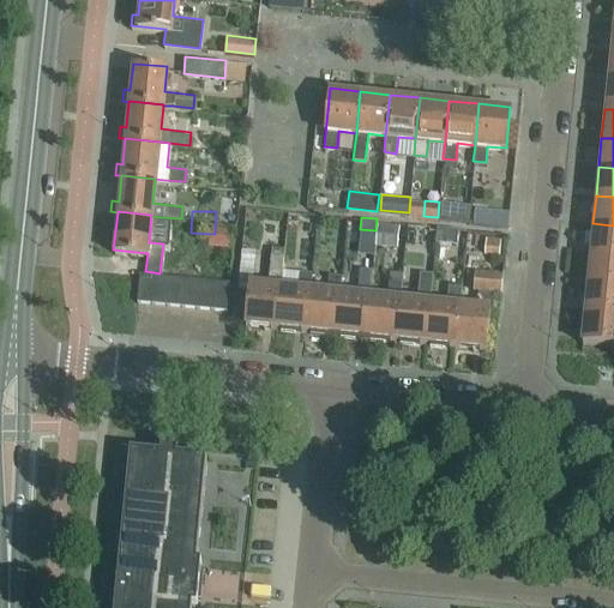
[(379,221),(377,241),(398,242),(399,222),(379,221)]
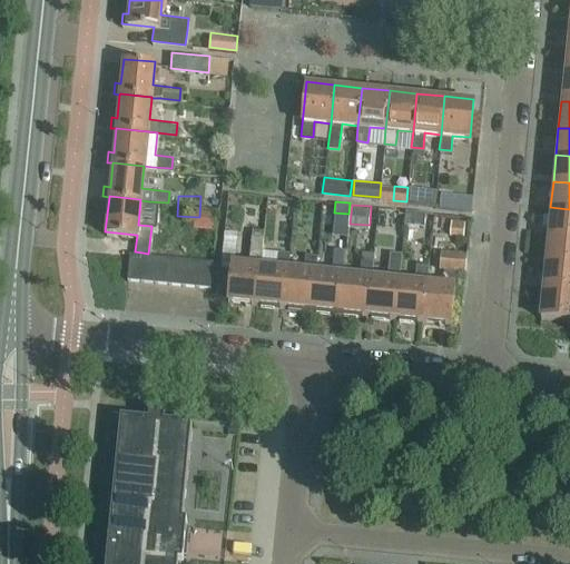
[(548,235),(569,236),(569,209),(550,207),(548,235)]
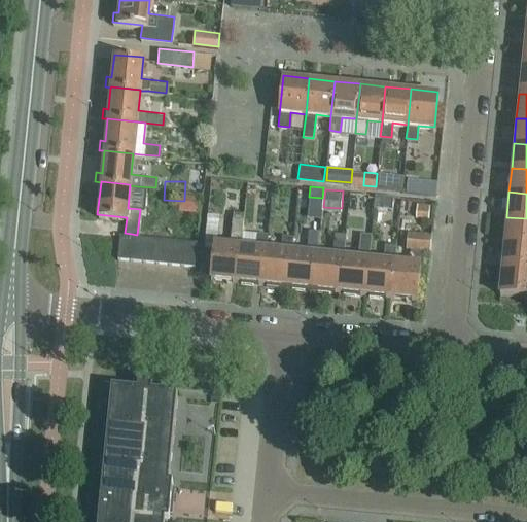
[(392,209),(393,197),(375,195),(374,207),(392,209)]
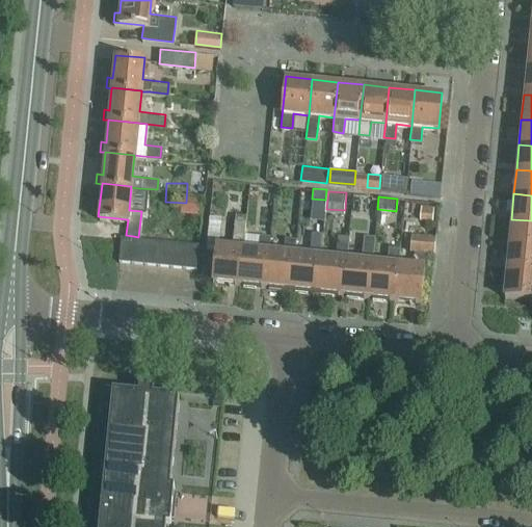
[(420,217),(432,218),(433,208),(421,207),(420,217)]
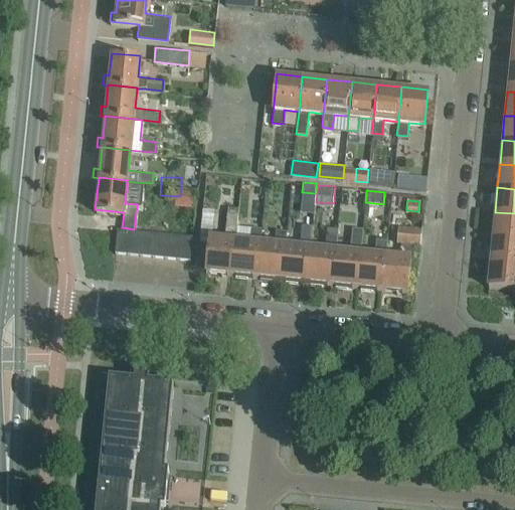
[(230,273),(233,238),(236,212),(226,211),(223,237),(212,236),(208,235),(208,240),(205,270),(230,273)]
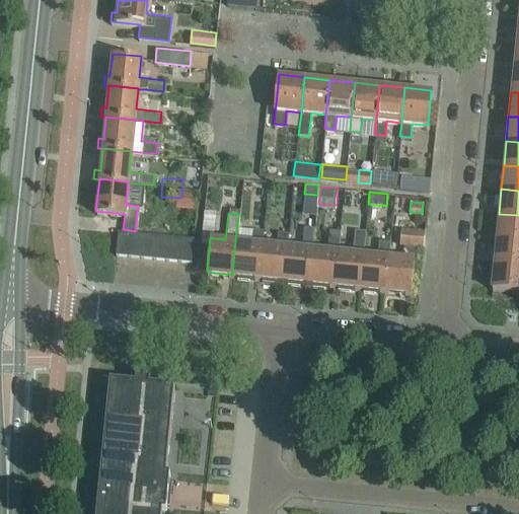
[(496,237),(518,239),(518,215),(499,214),(496,237)]
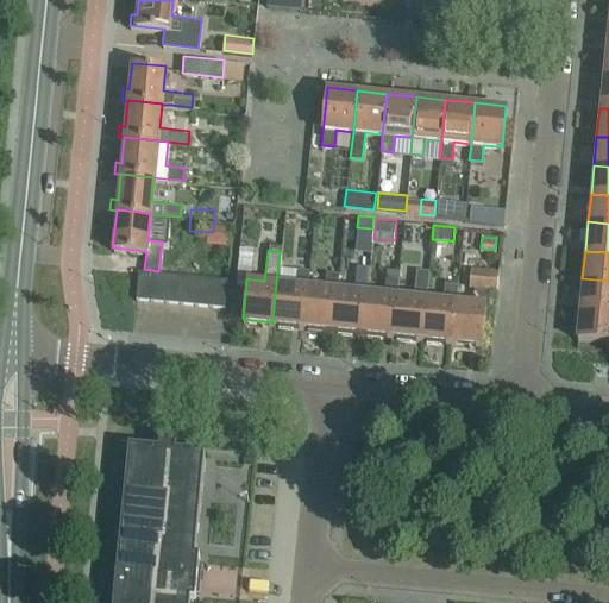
[(360,331),(365,291),(368,265),(356,264),(353,289),(336,288),(332,328),(360,331)]
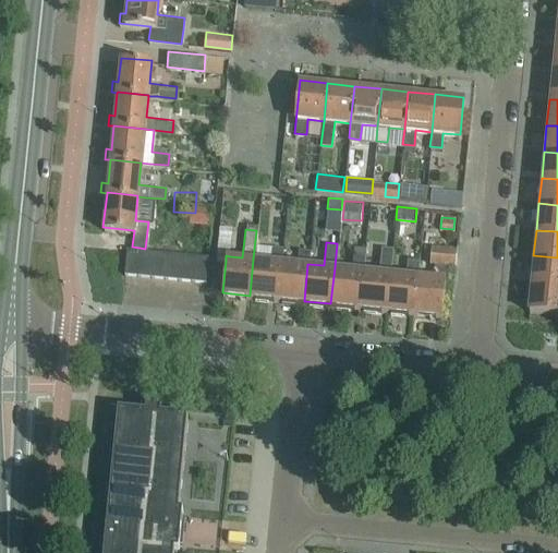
[(277,298),(280,261),(282,245),(270,244),(269,260),(253,259),(250,296),(277,298)]
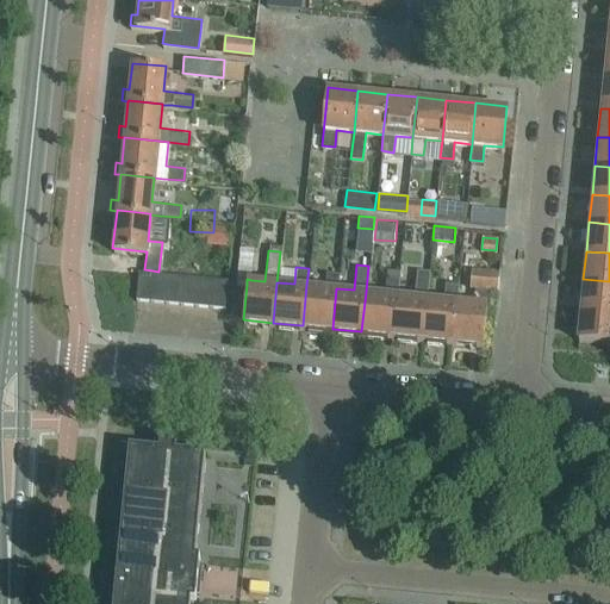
[(391,335),(422,337),(425,298),(428,269),(416,267),(412,297),(396,294),(391,335)]
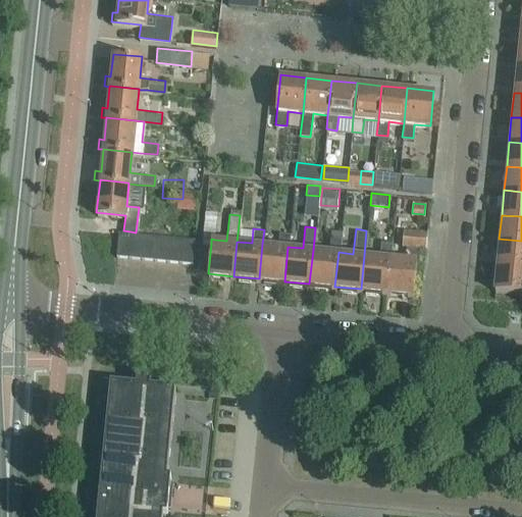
[(389,257),(385,292),(412,295),(416,260),(415,260),(416,246),(425,247),(426,231),(403,228),(401,244),(405,245),(404,259),(389,257)]
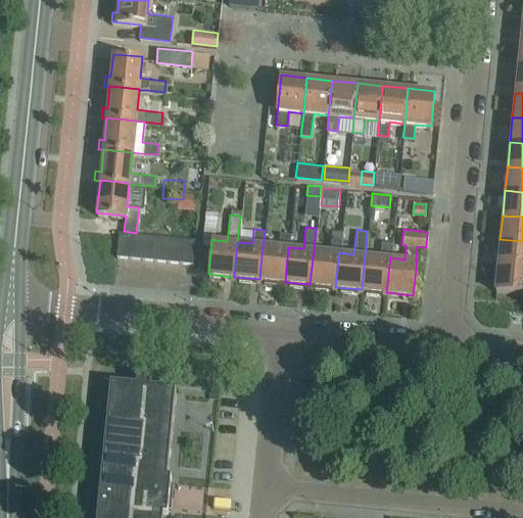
[(119,230),(115,253),(129,255),(131,232),(124,231),(119,230)]
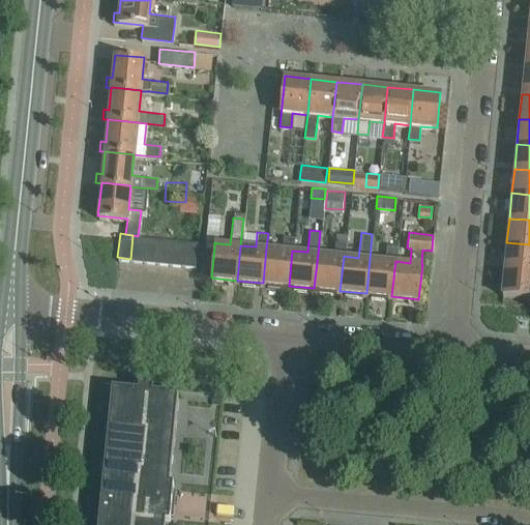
[(133,235),(130,259),(143,260),(146,236),(138,236),(133,235)]
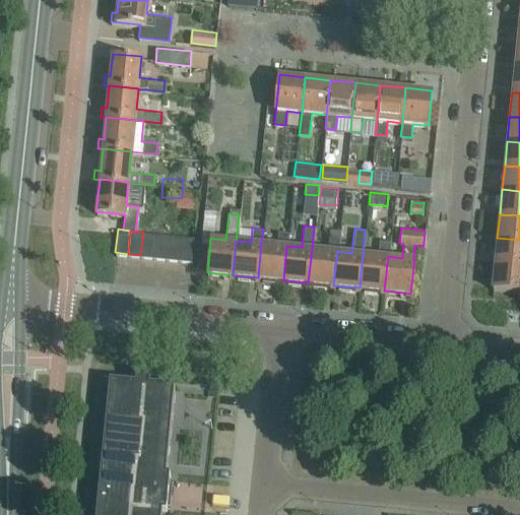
[(283,280),(286,246),(288,232),(277,231),(276,245),(261,243),(258,277),(283,280)]
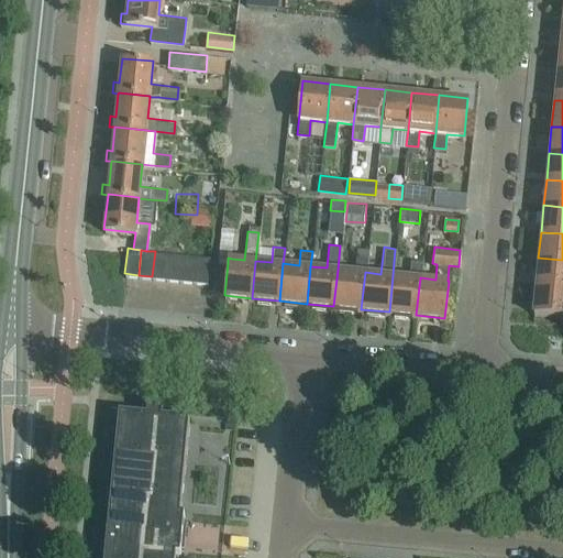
[(155,251),(152,276),(165,277),(168,253),(155,251)]
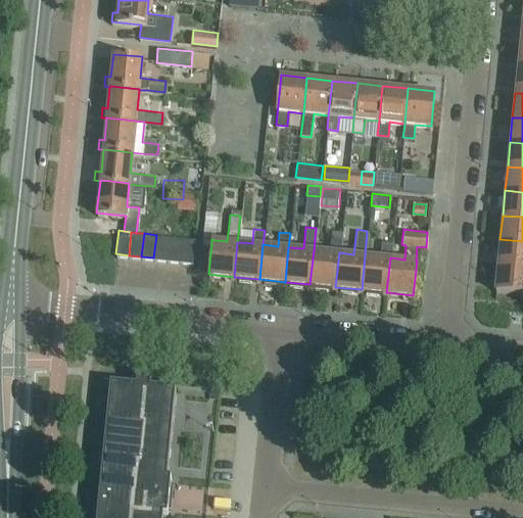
[(156,235),(153,257),(167,259),(169,236),(156,235)]
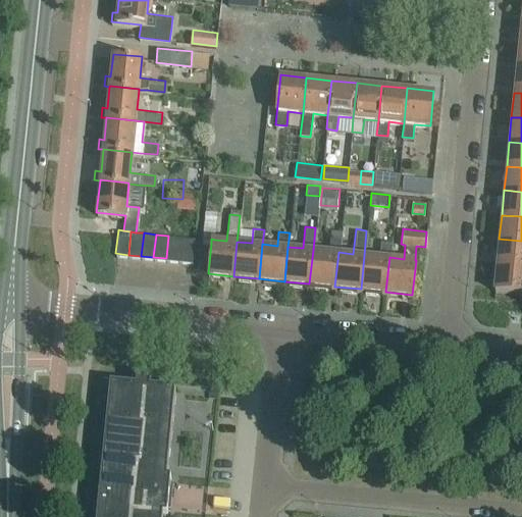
[(168,236),(166,258),(179,260),(181,237),(168,236)]
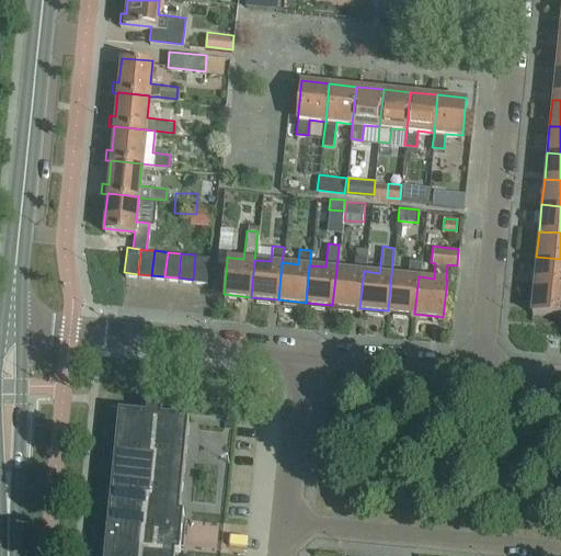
[(195,254),(193,280),(206,281),(208,256),(195,254)]
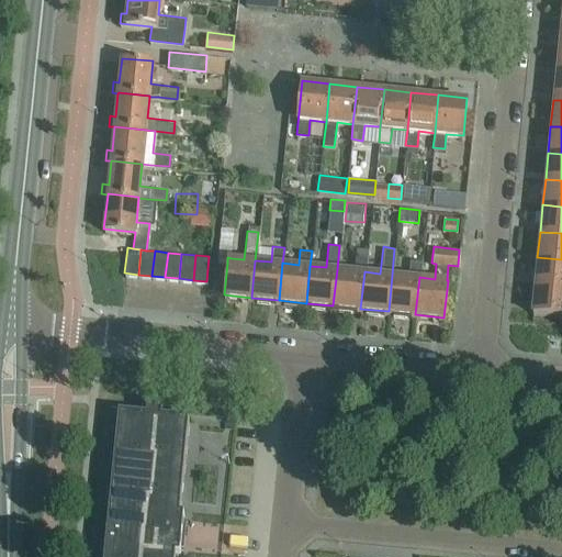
[(360,309),(364,271),(366,256),(355,255),(352,270),(337,269),(333,305),(360,309)]
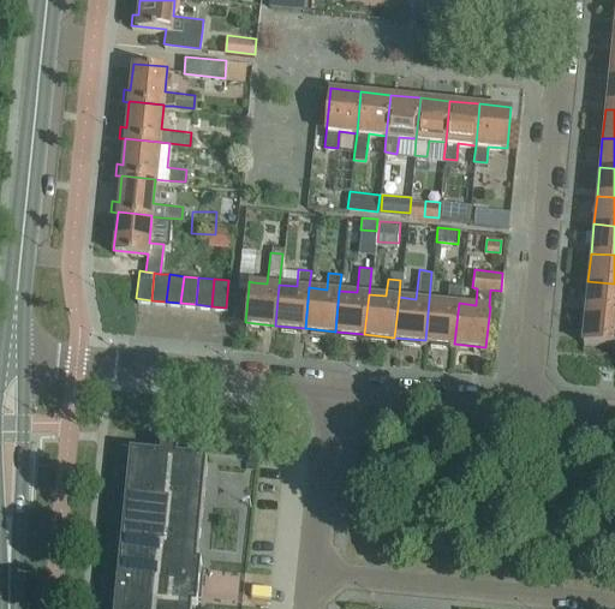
[(585,310),(614,312),(614,284),(587,281),(585,310)]
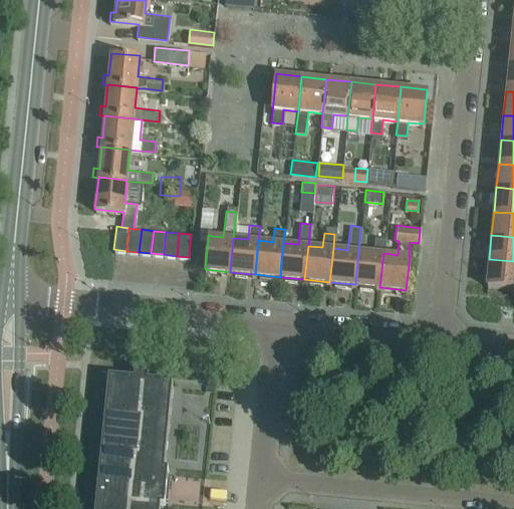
[(358,251),(355,284),(379,287),(383,253),(384,239),(374,238),(372,252),(358,251)]
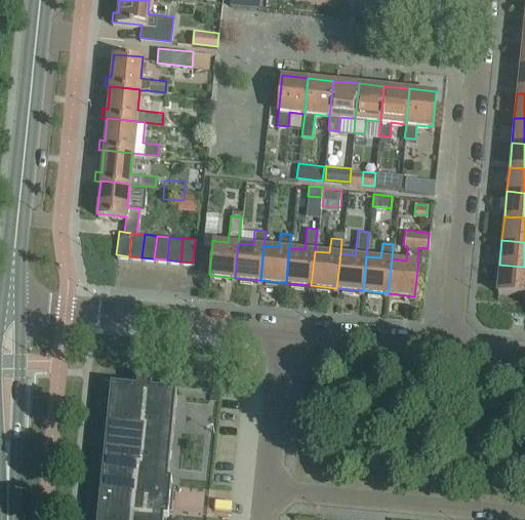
[(524,267),(499,265),(496,290),(524,292),(524,267)]
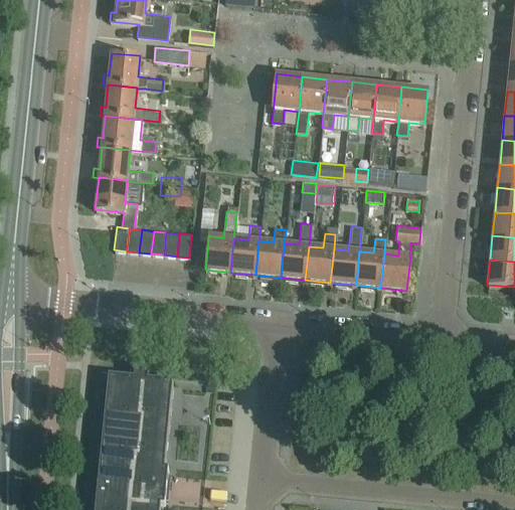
[(165,468),(173,381),(148,379),(149,371),(135,370),(134,377),(109,375),(105,412),(102,412),(97,460),(101,460),(97,495),(93,494),(91,509),(160,509),(161,504),(165,505),(169,468),(165,468)]
